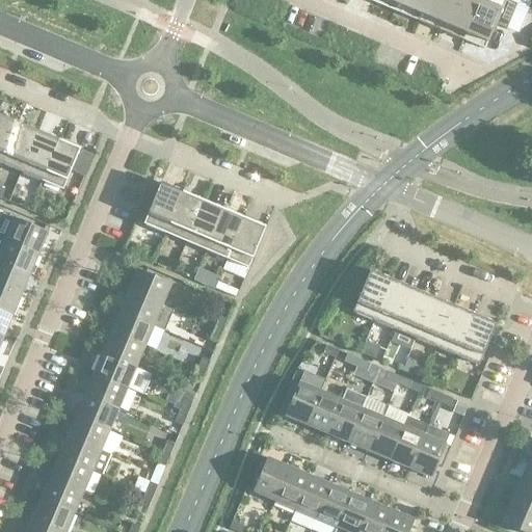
[(372,0),(371,2),(393,11),(397,0),(372,0)]
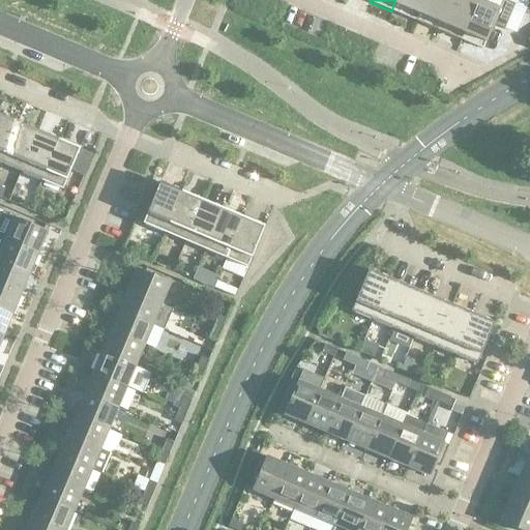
[(422,0),(395,0),(391,11),(409,19),(411,11),(417,13),(422,0)]
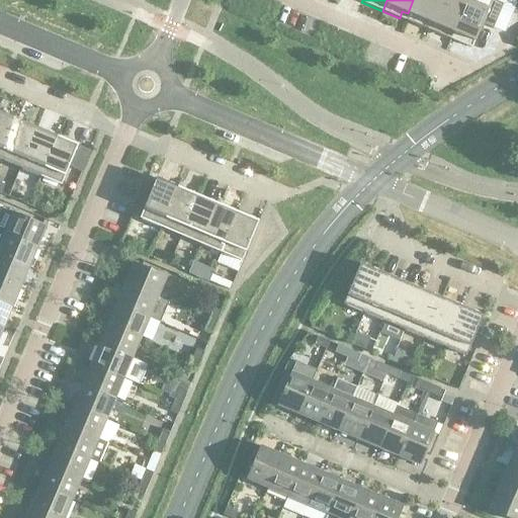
[(439,0),(413,0),(408,13),(414,16),(411,22),(427,29),(439,0)]
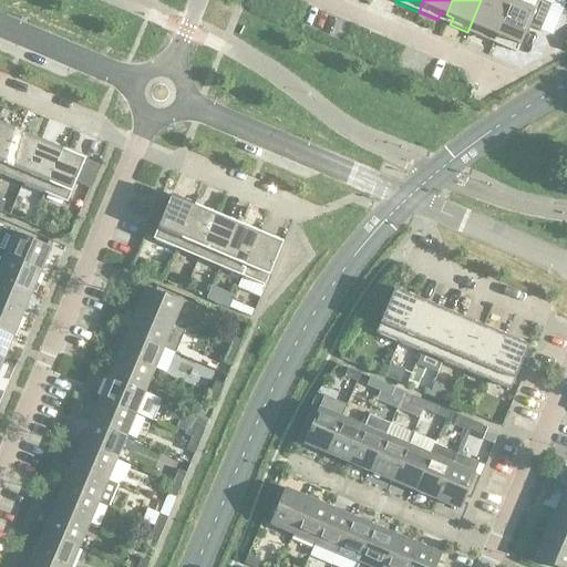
[(509,0),(481,0),(467,32),(486,40),(490,33),(495,35),(509,0)]
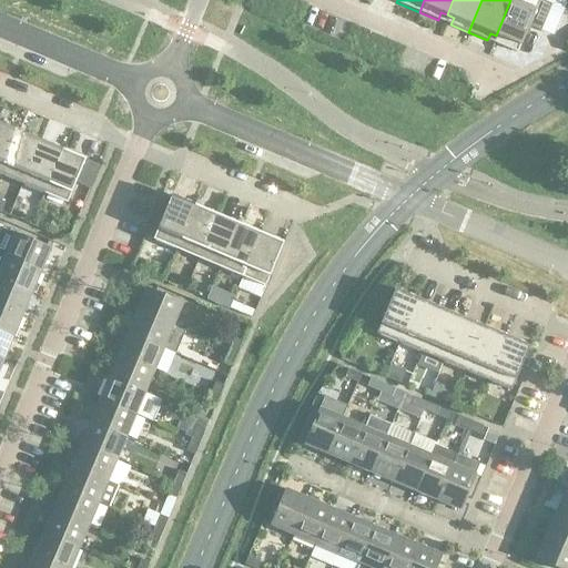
[(537,0),(534,9),(511,0),(510,0),(496,36),(494,43),(516,52),(528,26),(539,31),(550,4),(539,0),(537,0)]
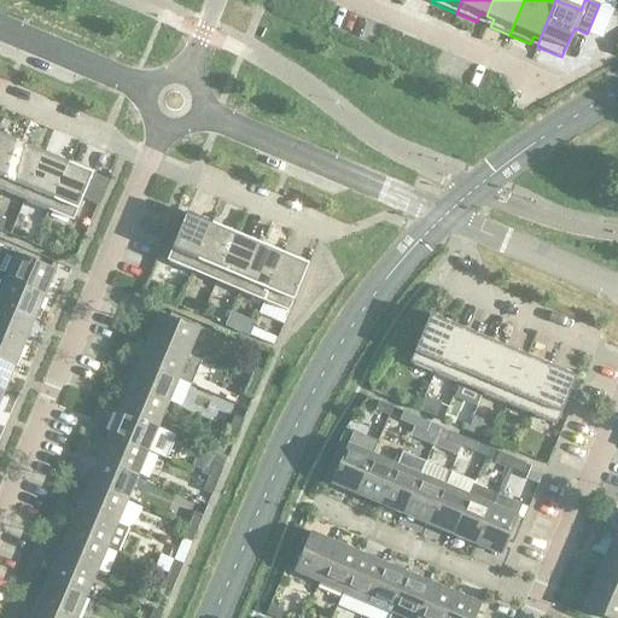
[(0,187),(19,143),(0,134),(0,187)]
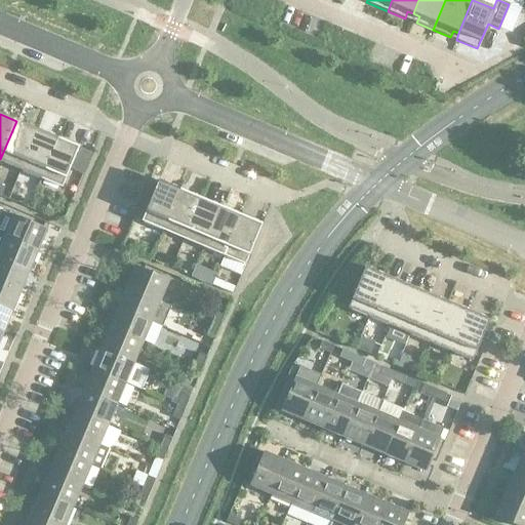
[(37,129),(16,121),(0,159),(0,162),(19,170),(37,129)]
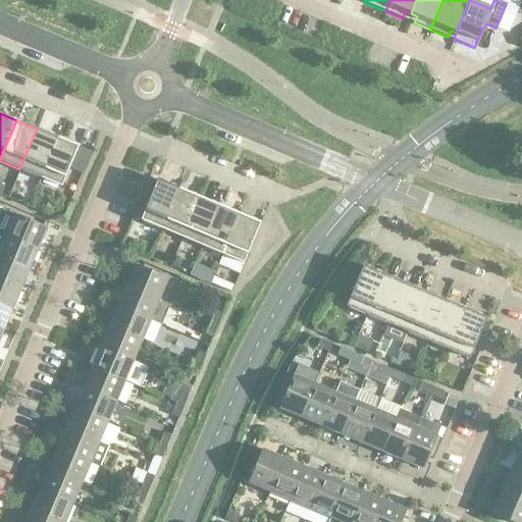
[(56,138),(37,128),(19,169),(40,178),(56,138)]
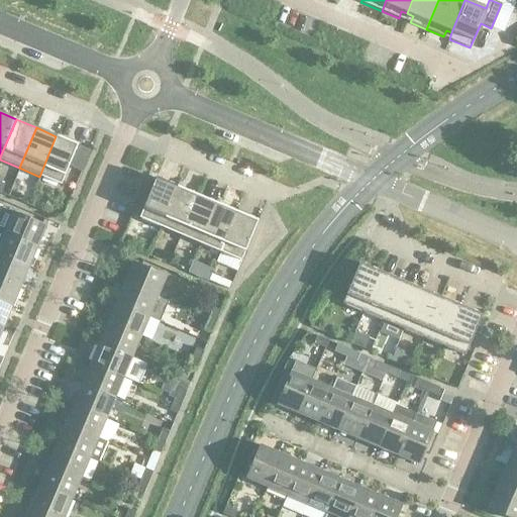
[(77,145),(56,136),(39,177),(60,185),(62,181),(69,166),(77,145)]
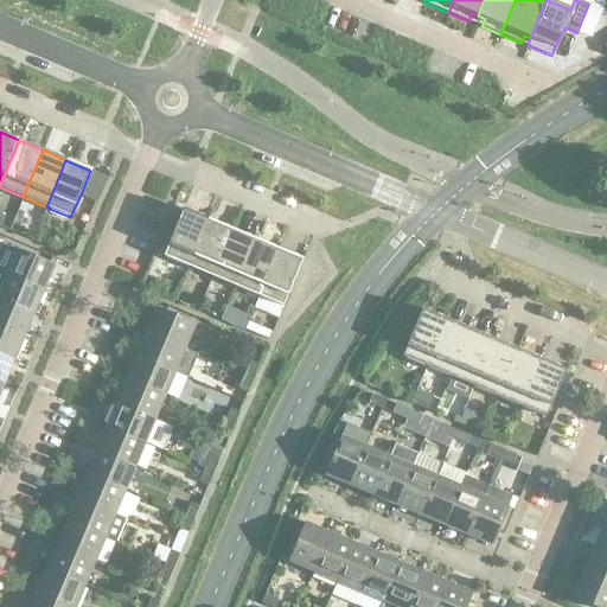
[(180,212),(172,209),(160,235),(170,238),(180,212)]
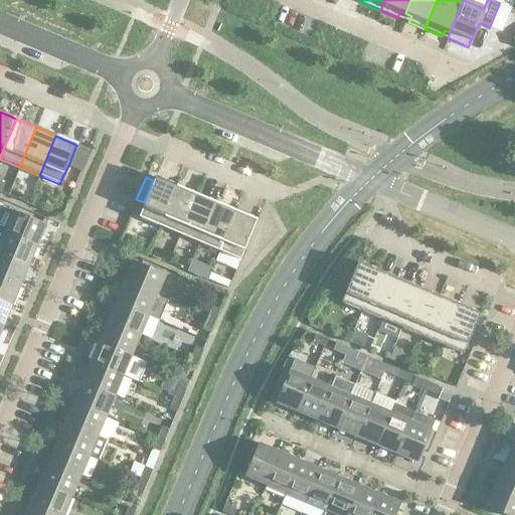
[(138,217),(158,226),(175,186),(155,177),(138,217)]
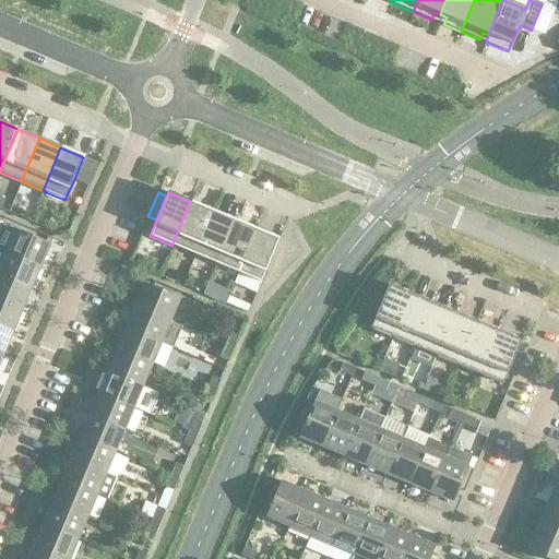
[(212,211),(190,202),(171,246),(193,254),(212,211)]
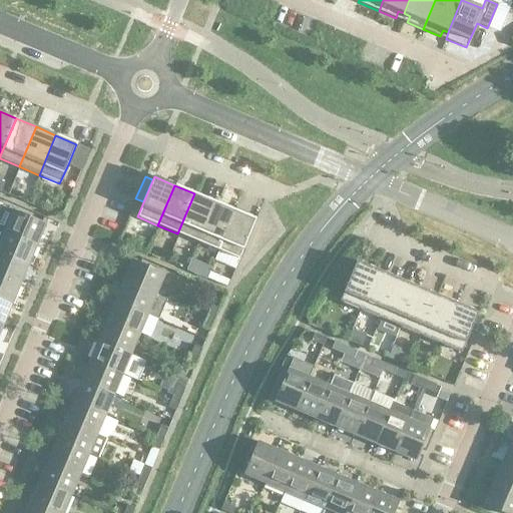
[(214,202),(194,193),(177,233),(197,242),(214,202)]
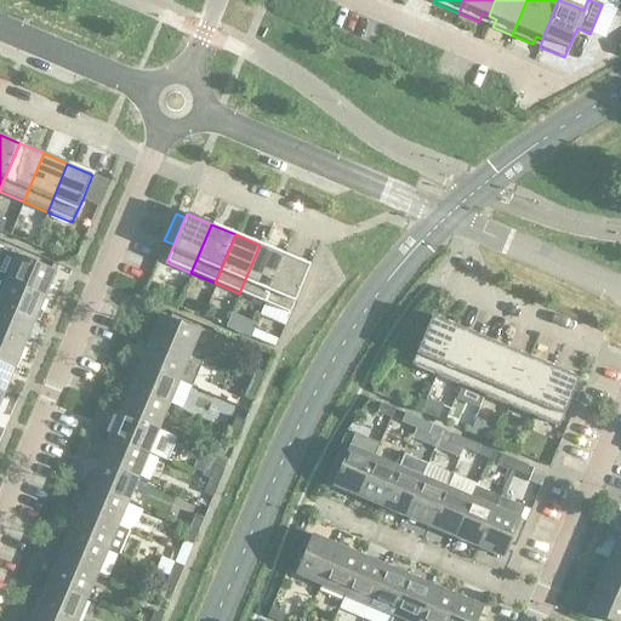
[(284,255),(260,245),(239,294),(263,303),(284,255)]
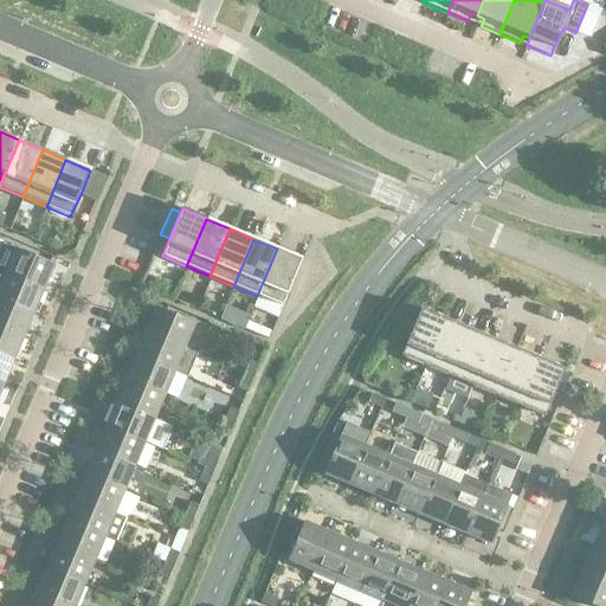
[(0,245),(0,271),(5,274),(43,289),(52,265),(1,243),(0,245)]
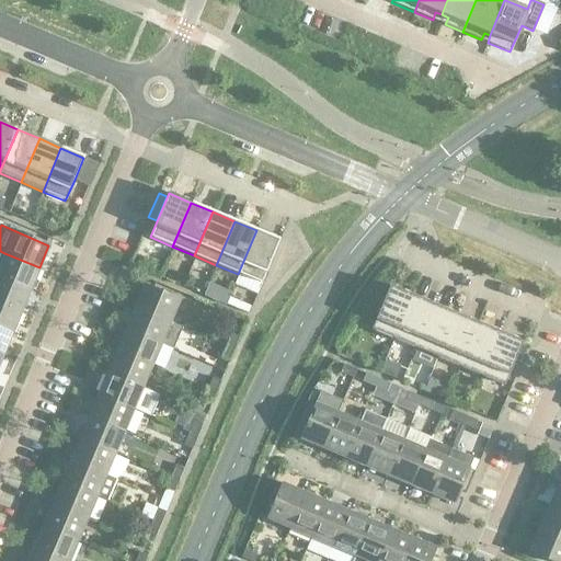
[(279,240),(256,230),(238,274),(261,284),(279,240)]
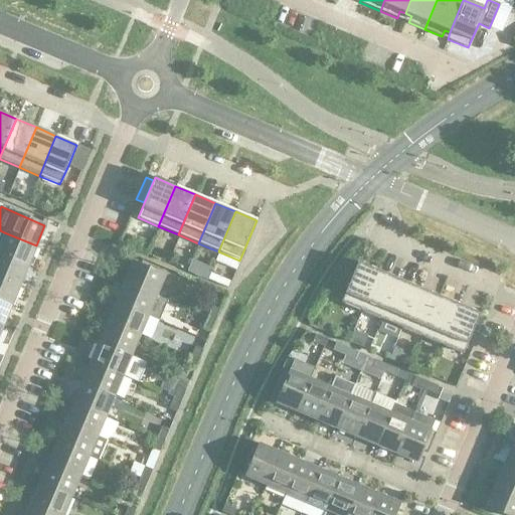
[(0,253),(27,266),(36,245),(4,232),(0,230),(0,253)]
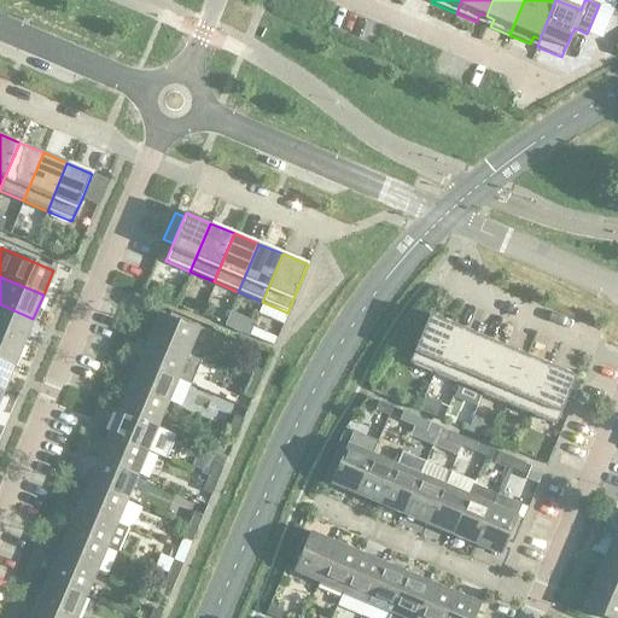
[(194,303),(191,313),(199,316),(203,307),(194,303)]
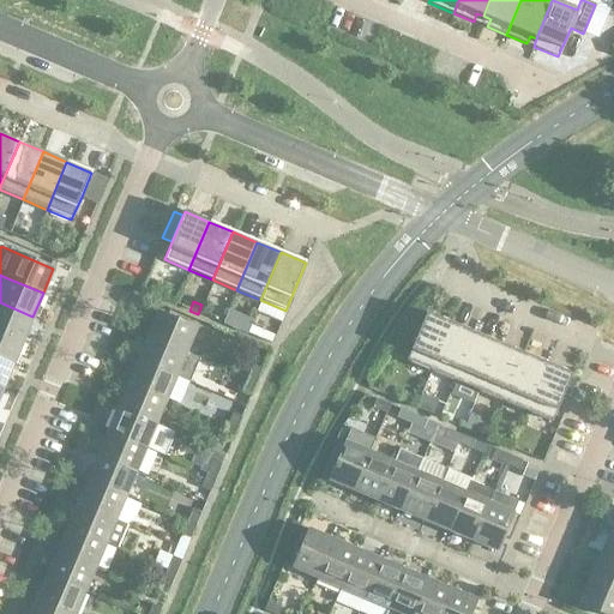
[(32,317),(0,302),(0,330),(23,341),(32,317)]
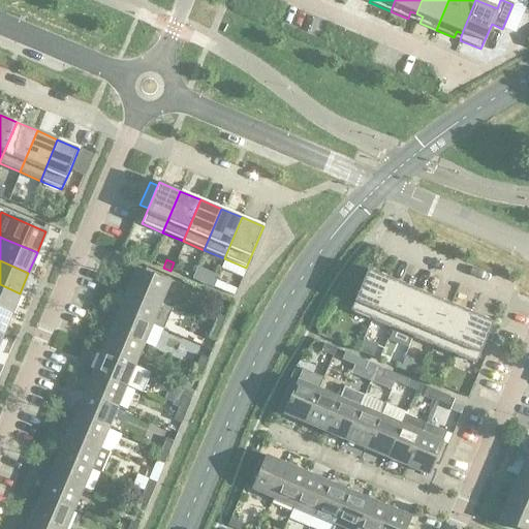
[(135,269),(126,290),(160,304),(168,283),(135,269)]
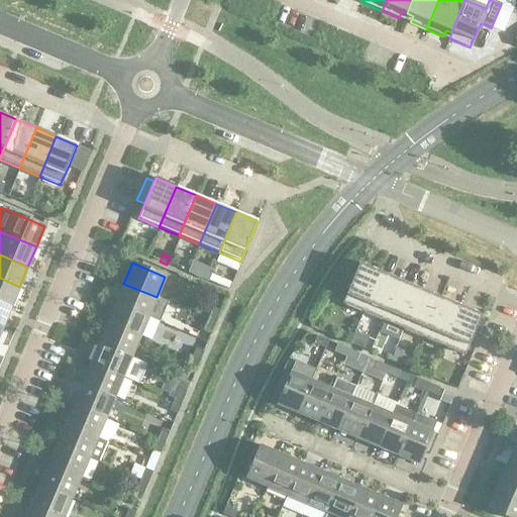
[(341,304),(363,313),(380,273),(358,264),(341,304)]
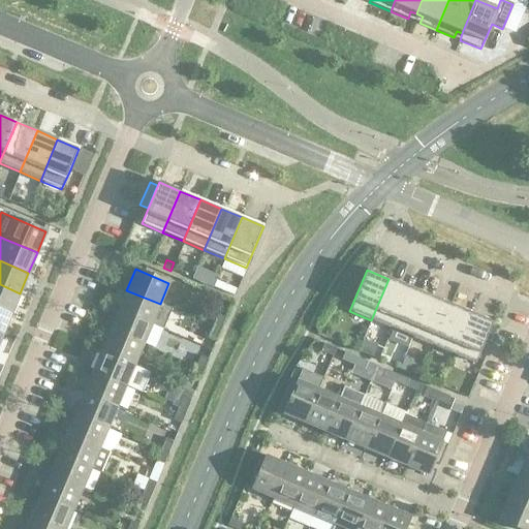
[(211,273),(206,285),(212,287),(217,276),(211,273)]
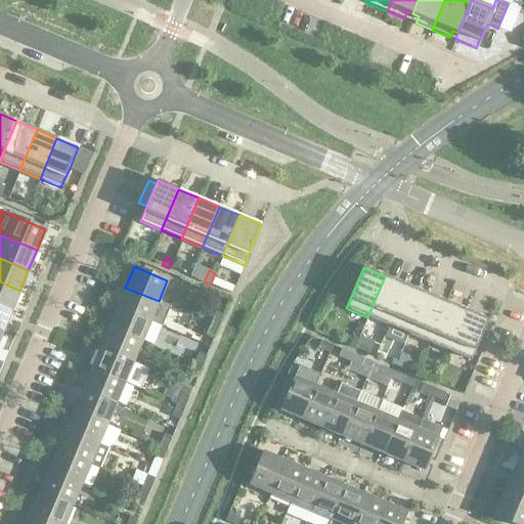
[(404,285),(385,276),(367,317),(388,325),(404,285)]
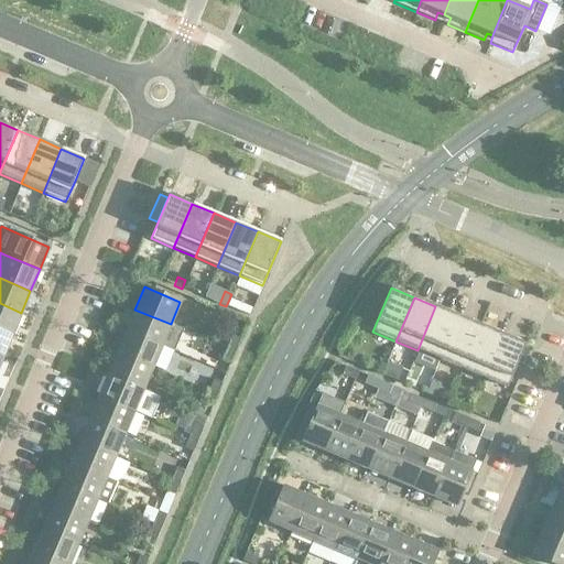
[(230,300),(227,306),(241,312),(243,305),(230,300)]
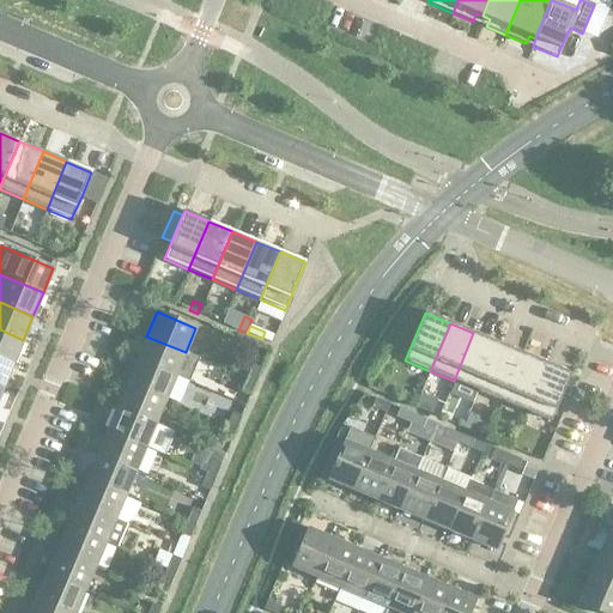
[(23,340),(0,329),(0,358),(13,364),(23,340)]
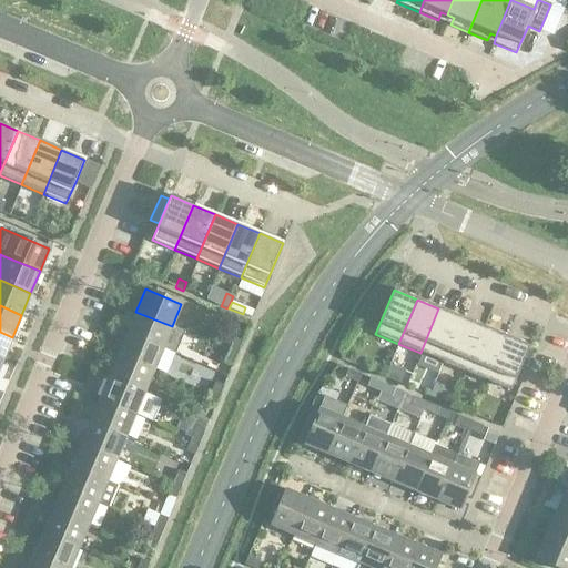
[(460,318),(438,308),(421,353),(443,362),(460,318)]
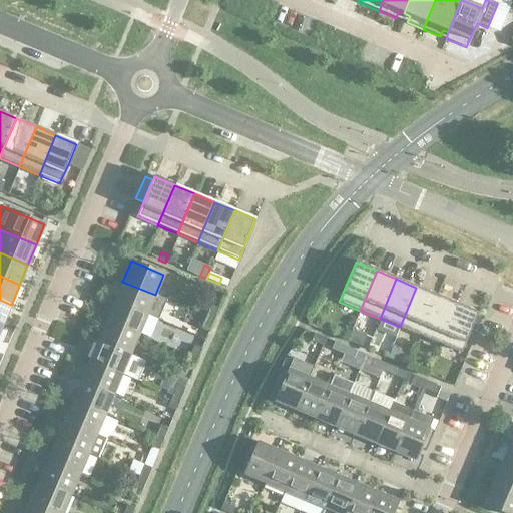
[(155,295),(122,282),(114,302),(146,315),(155,295)]
